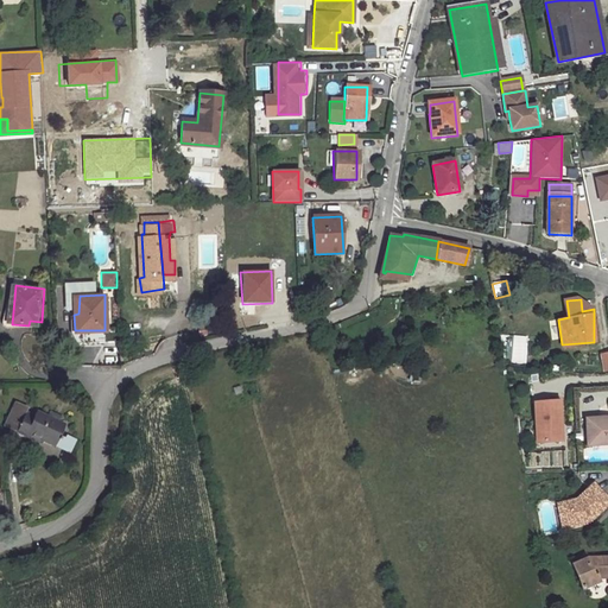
[(594,309),(581,299),(582,311),(594,309)]
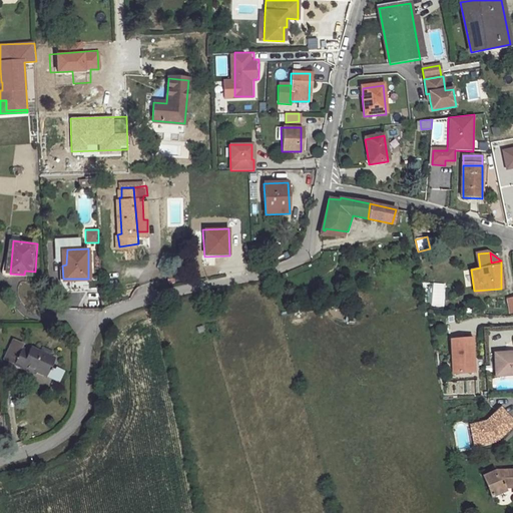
[(473,340),(451,343),(455,375),(476,373),(473,340)]
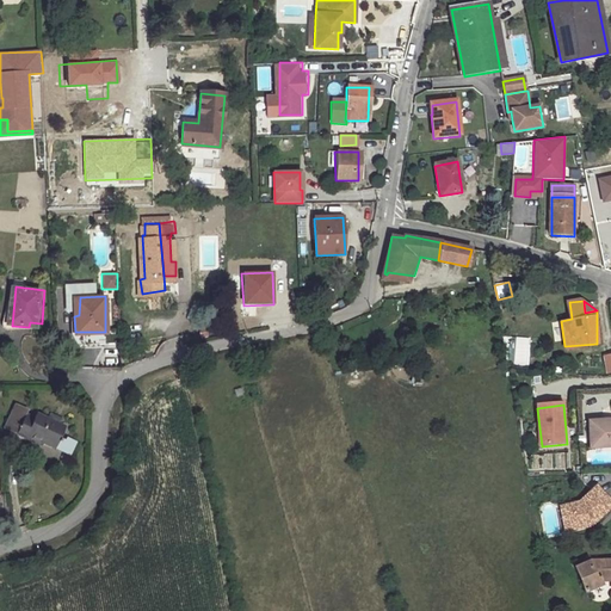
[(35,418),(13,409),(6,430),(38,443),(41,437),(55,443),(66,423),(38,411),(35,418)]
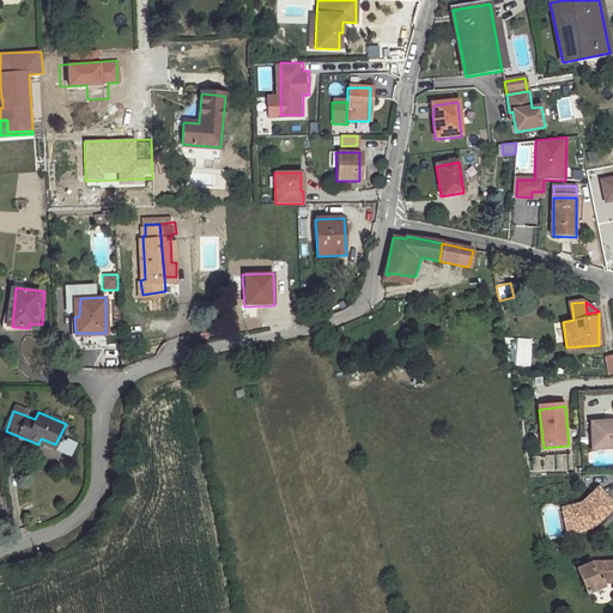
[(612,424),(593,425),(593,449),(612,447),(612,424)]
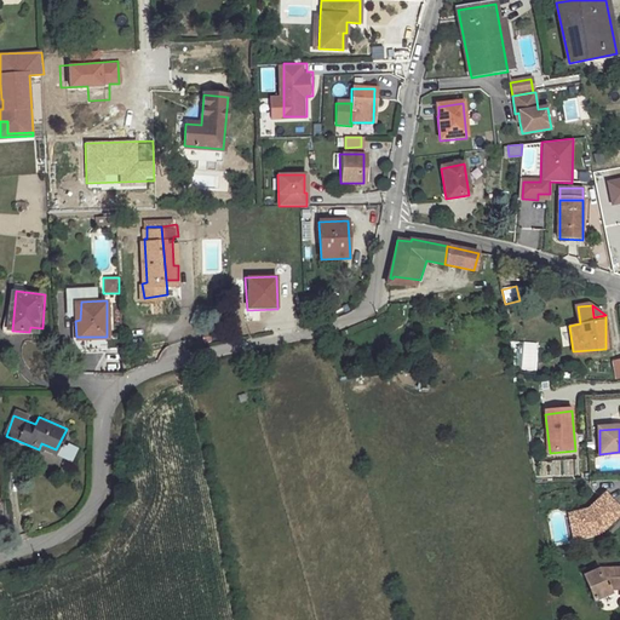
[(574,539),(595,534),(598,530),(600,533),(619,512),(619,510),(604,494),(587,510),(579,512),(580,520),(569,522),(574,539)]
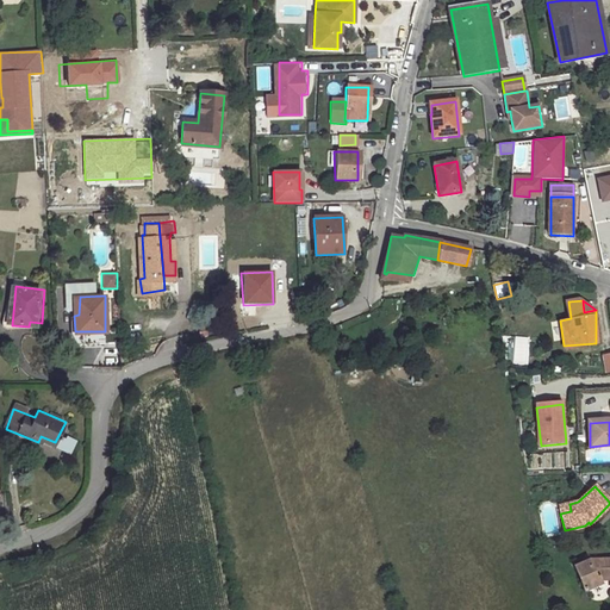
[(571,511),(570,504),(559,506),(560,514),(571,511)]
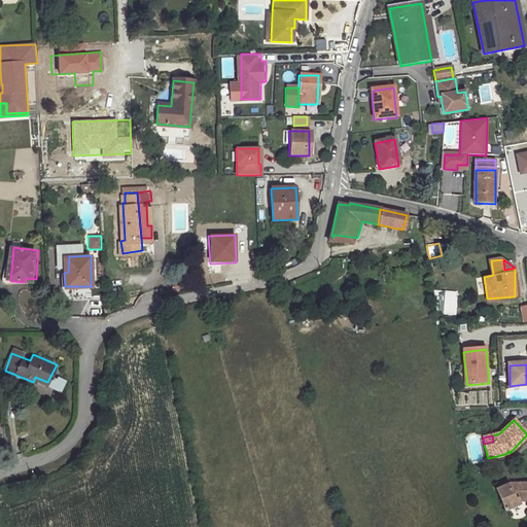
[(497,492),(505,506),(520,500),(526,498),(526,483),(511,484),(497,492)]
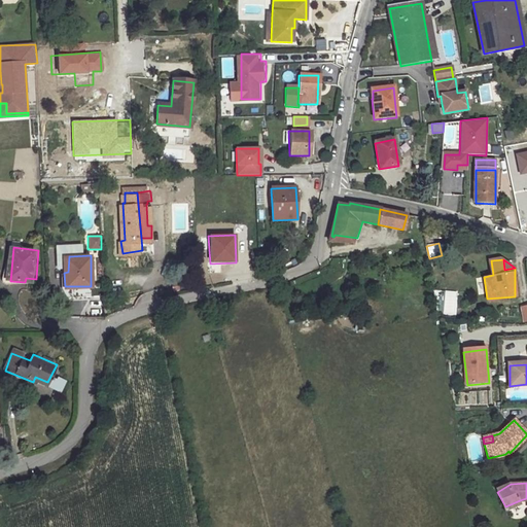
[(522,503),(520,500),(505,506),(507,510),(522,503)]
